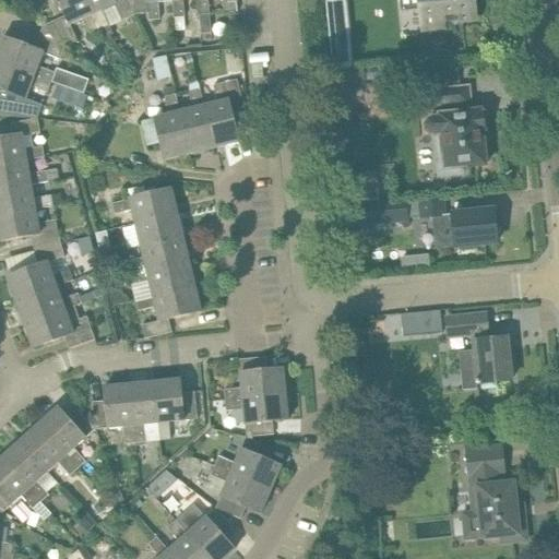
[(57,0),(66,16),(43,26),(64,45),(76,39),(70,25),(83,19),(90,34),(97,30),(84,0),(57,0)]
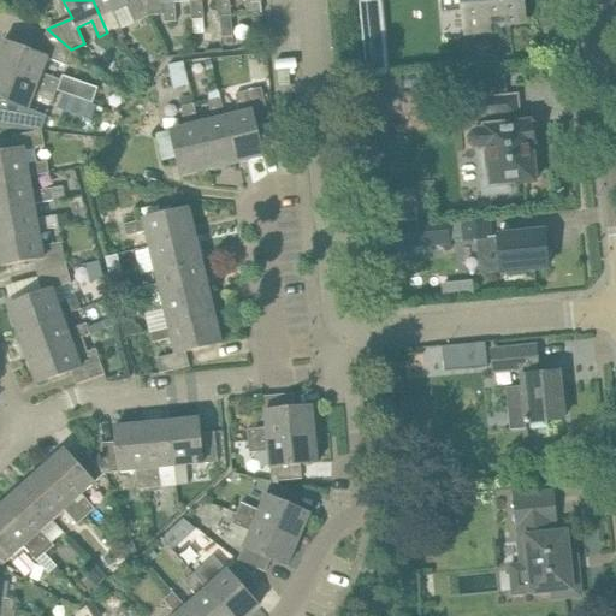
[(149,16),(144,0),(93,0),(107,33),(111,31),(116,42),(125,39),(112,11),(128,5),(135,22),(149,16)]
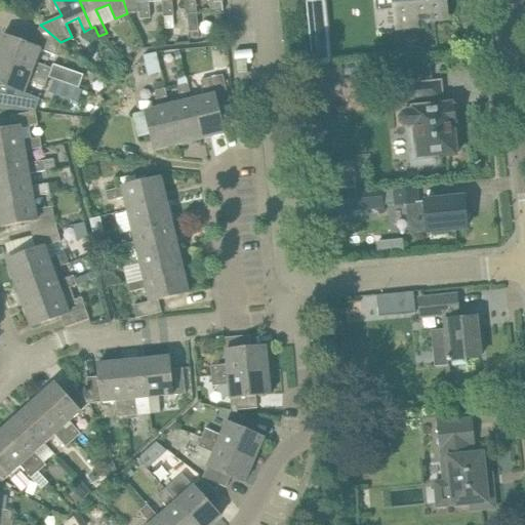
[(123,0),(127,13),(139,12),(140,18),(150,17),(149,1),(161,0),(160,0),(123,0)]
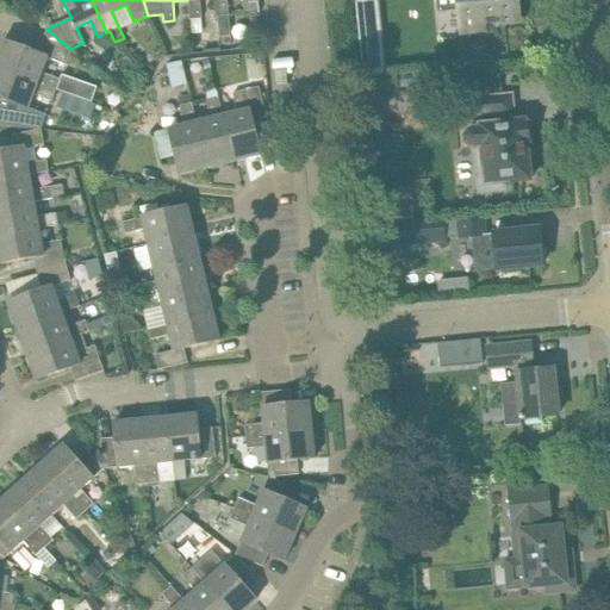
[(186,0),(187,0),(188,0),(190,18),(201,17),(199,0),(186,0)]
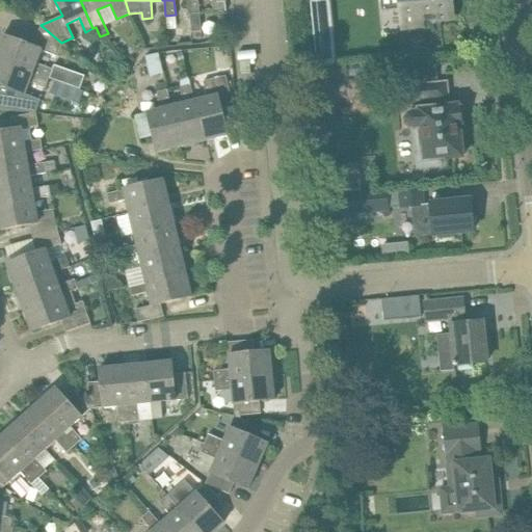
[(187,0),(189,14),(190,14),(200,12),(198,0),(212,0),(214,12),(225,11),(224,0),(187,0)]
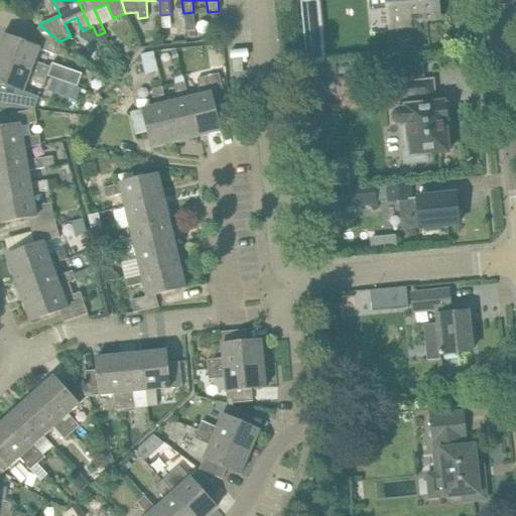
[(438,18),(436,0),(388,0),(391,28),(409,26),(409,21),(438,18)]
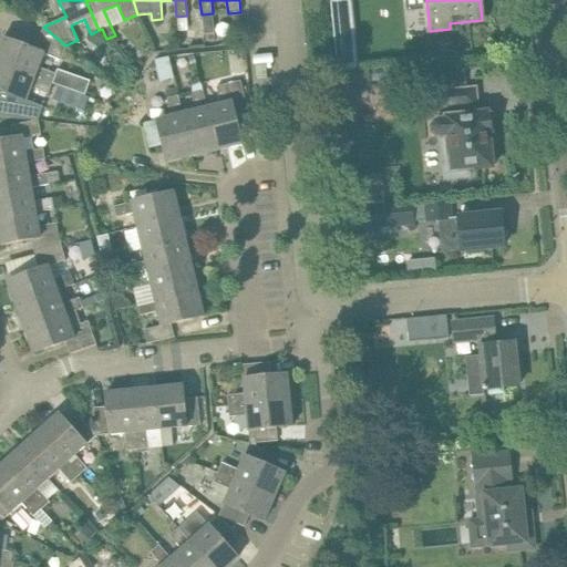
[(213,13),(203,14),(205,37),(215,35),(213,13)]
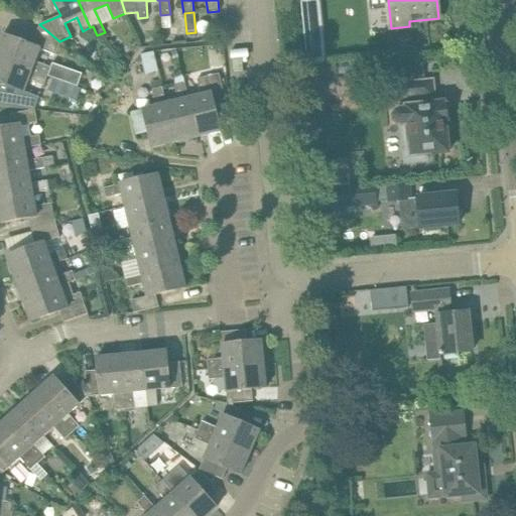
[(55,53),(59,41),(39,24),(25,43),(2,34),(0,39),(0,57),(47,76),(51,67),(36,61),(41,48),(55,53)]
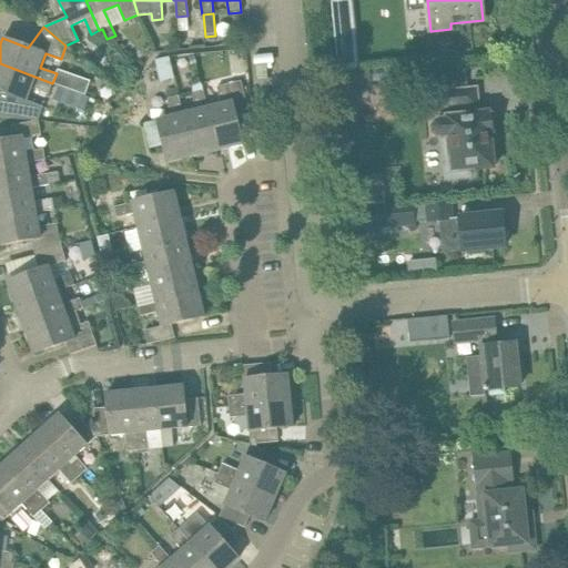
[(450,51),(452,60),(463,59),(462,50),(450,51)]
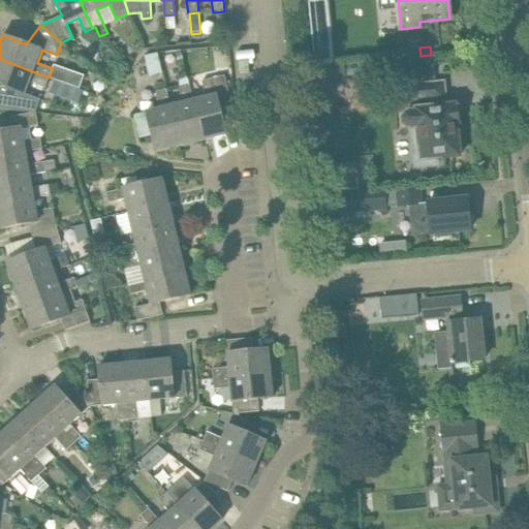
[(150,74),(161,72),(157,53),(146,55),(150,74)]
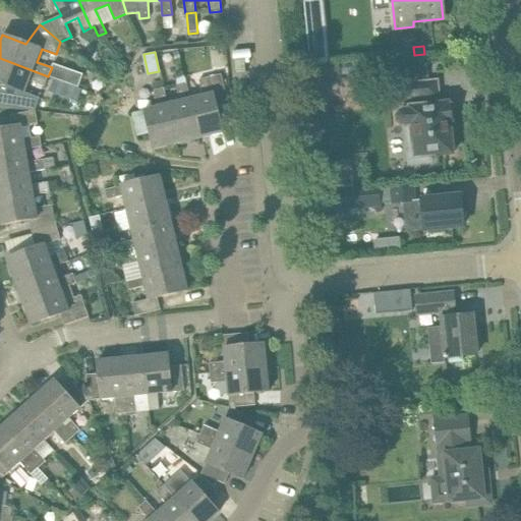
[(48,76),(0,58),(0,84),(15,91),(10,102),(30,109),(36,110),(40,99),(24,94),(30,79),(45,85),(48,76)]
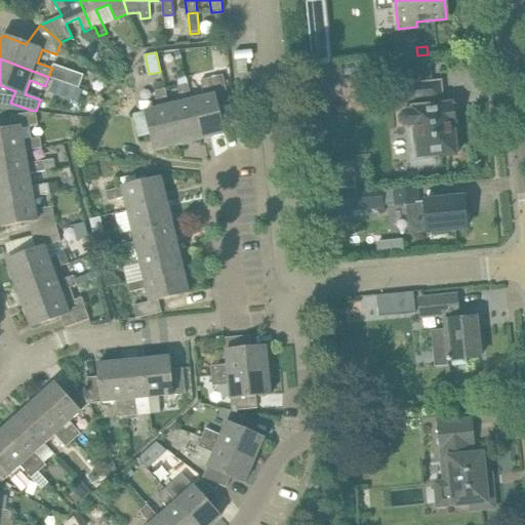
[(54,63),(49,77),(81,88),(86,74),(54,63)]
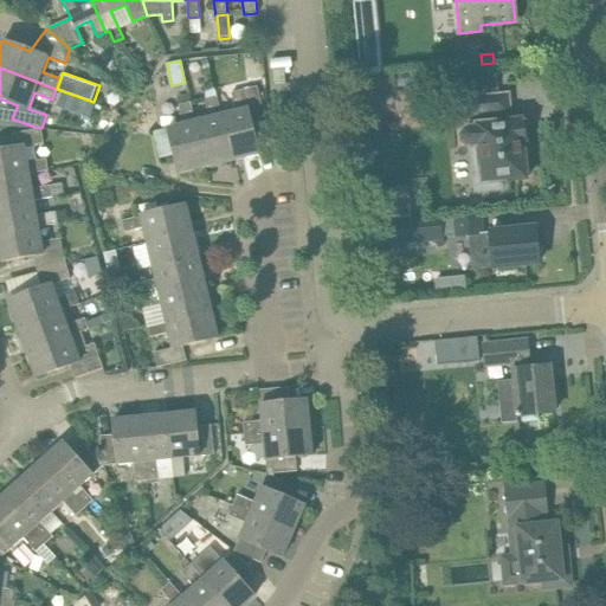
[(379,76),(365,77),(367,105),(381,104),(380,91),(379,76)]
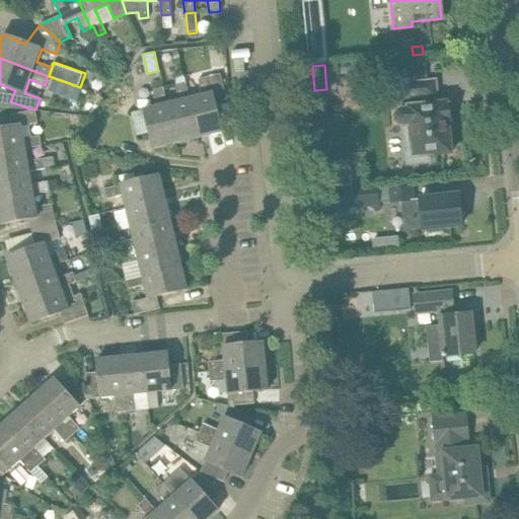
[(201,94),(188,97),(198,138),(221,133),(214,102),(226,99),(220,74),(198,80),(201,94)]
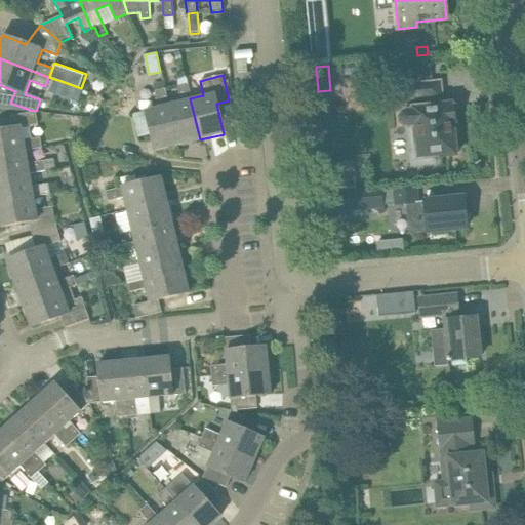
[(153,83),(155,91),(158,106),(145,110),(151,133),(155,151),(177,146),(167,104),(162,80),(153,83)]
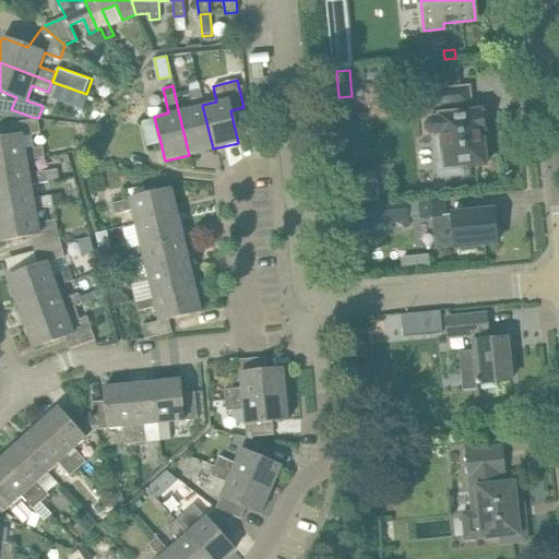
[(461,173),(460,168),(486,165),(483,131),(486,130),(484,114),(480,114),(480,110),(468,111),(468,105),(471,105),(468,87),(431,91),(433,108),(441,107),(442,115),(439,115),(439,118),(429,119),(426,121),(424,125),(425,130),(427,133),(431,134),(435,134),(439,175),(461,173)]
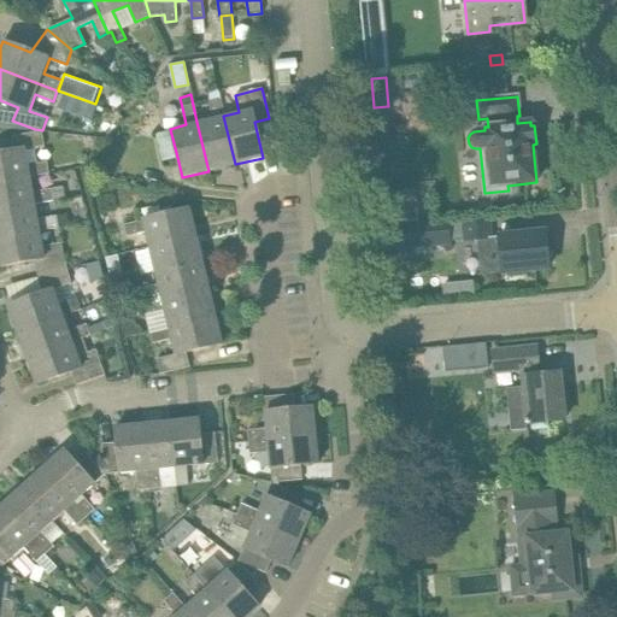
[(212,118),(197,122),(209,171),(235,164),(223,116),(219,98),(209,100),(212,118)]
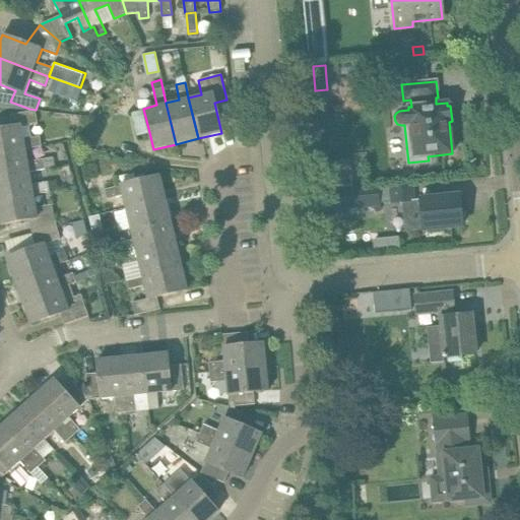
[(36,110),(29,109),(28,112),(9,115),(11,127),(0,129),(0,152),(26,148),(42,145),(40,135),(24,138),(22,124),(38,122),(36,110)]
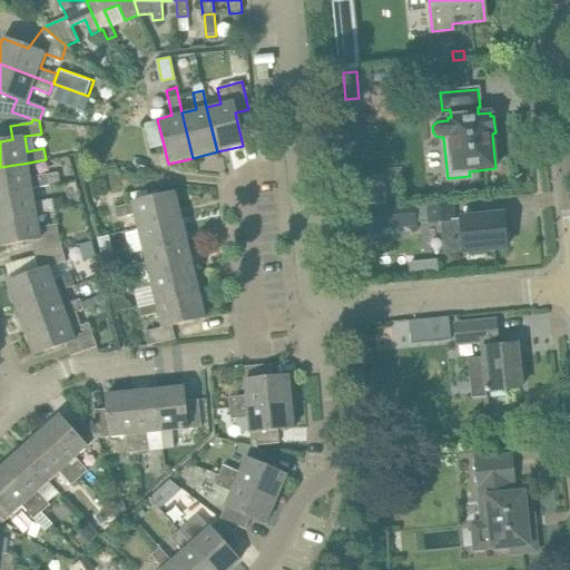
[(157,119),(143,123),(149,148),(164,145),(157,119)]
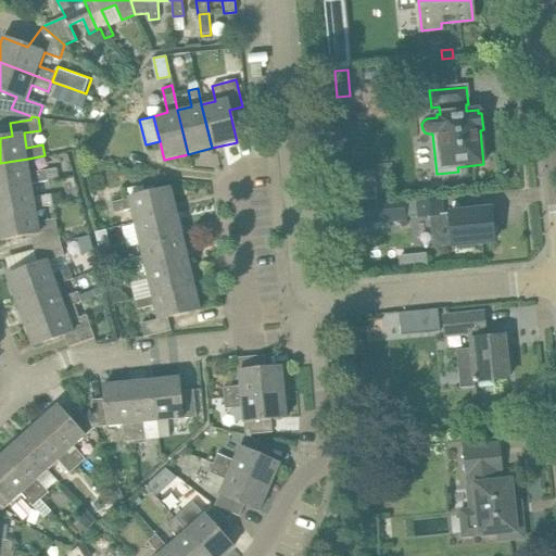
[(28,159),(0,163),(0,188),(33,182),(61,178),(59,167),(30,173),(28,159)]
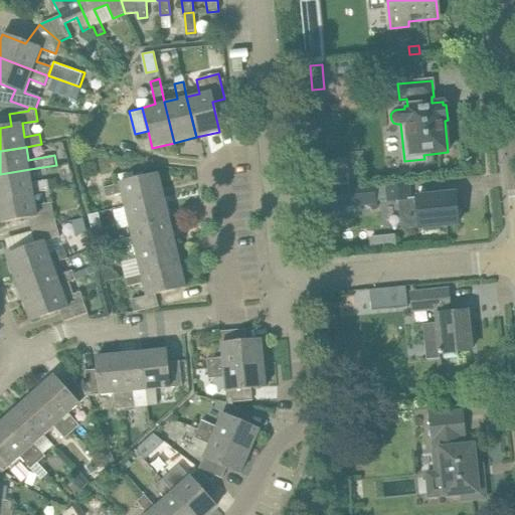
[(355,161),(318,165),(321,185),(357,181),(355,161)]
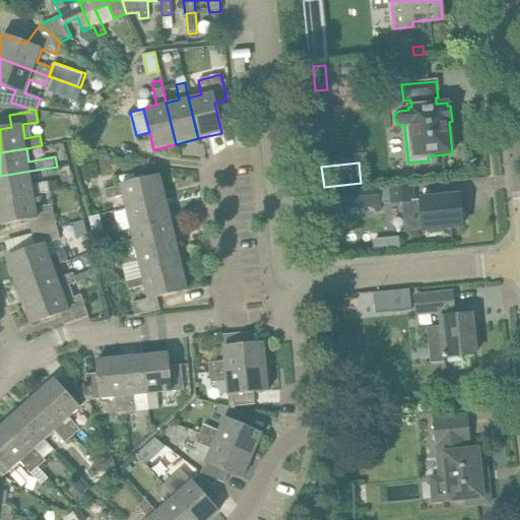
[(33,184),(30,171),(0,176),(0,199),(35,194),(50,191),(48,181),(33,184)]
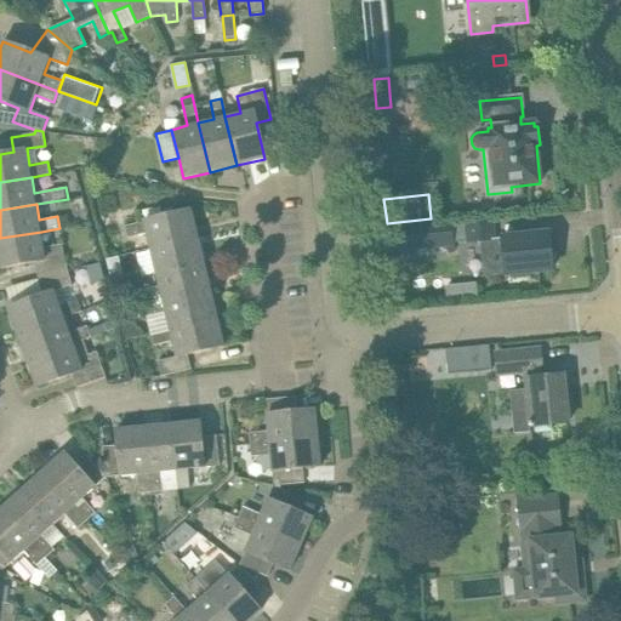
[(159,206),(142,211),(144,222),(161,217),(159,206)]
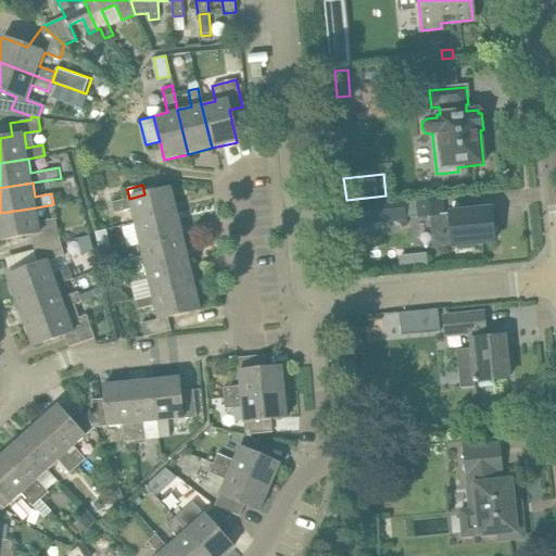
[(134,223),(176,212),(171,188),(144,194),(129,199),(111,203),(113,213),(130,209),(134,223)]
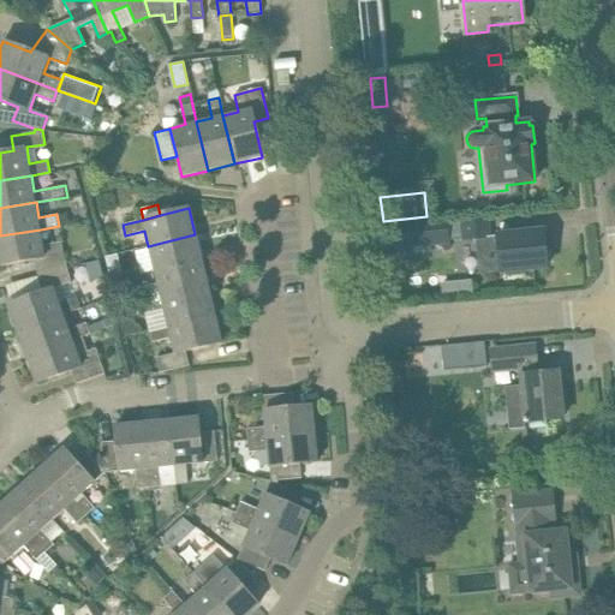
[(543,231),(519,233),(489,237),(487,216),(402,225),(378,227),(381,249),(449,242),(449,239),(463,238),(463,240),(477,239),(479,274),(506,272),(506,276),(521,274),(521,269),(547,267),(543,231)]
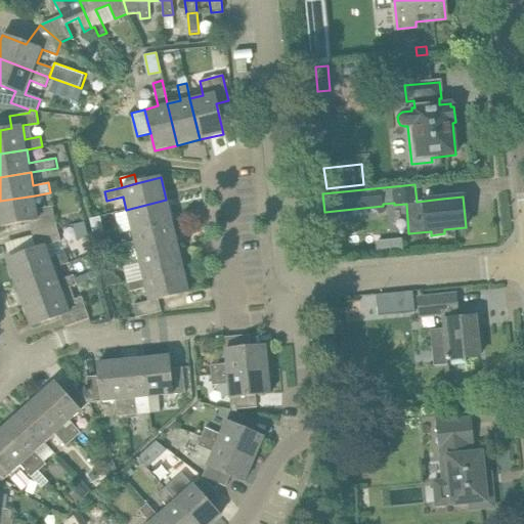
[(37,209),(35,195),(0,201),(0,226),(28,222),(32,235),(57,228),(54,217),(52,206),(37,209)]
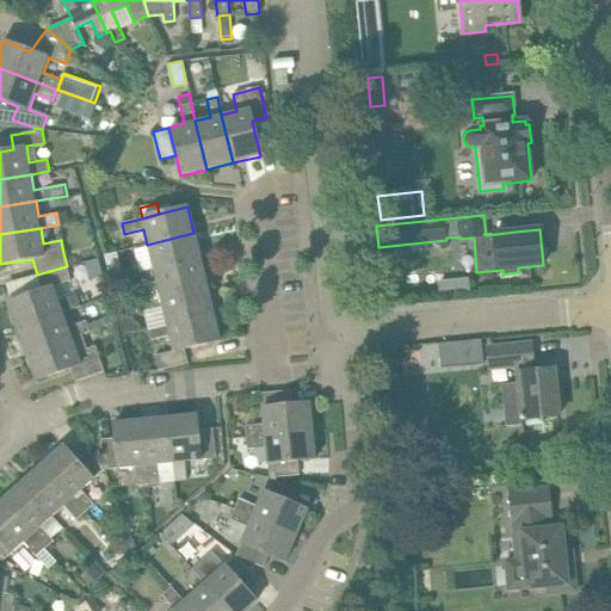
[(193,233),(147,245),(128,250),(100,255),(103,267),(149,255),(153,271),(201,259),(193,233)]
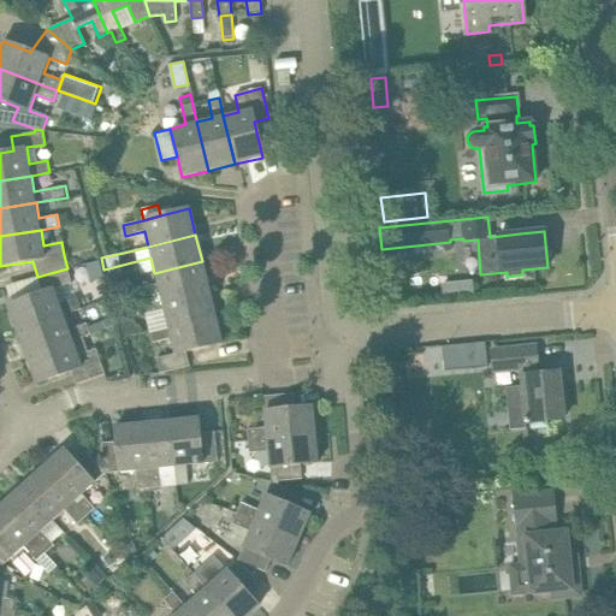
[(202,261),(154,273),(135,278),(138,290),(157,285),(160,301),(208,289),(202,261)]
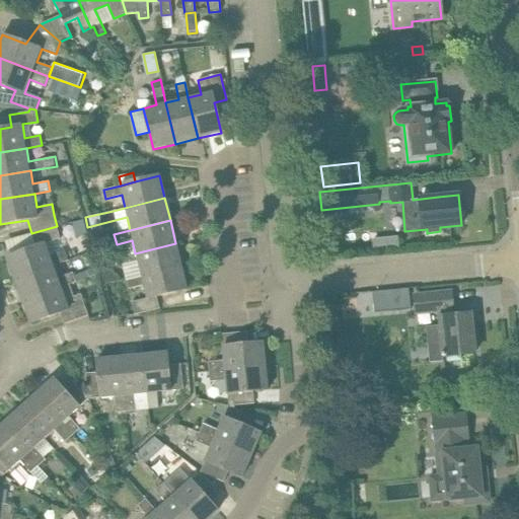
[(57,226),(31,233),(35,246),(6,257),(14,280),(52,266),(68,260),(64,250),(49,255),(45,243),(59,237),(57,226)]
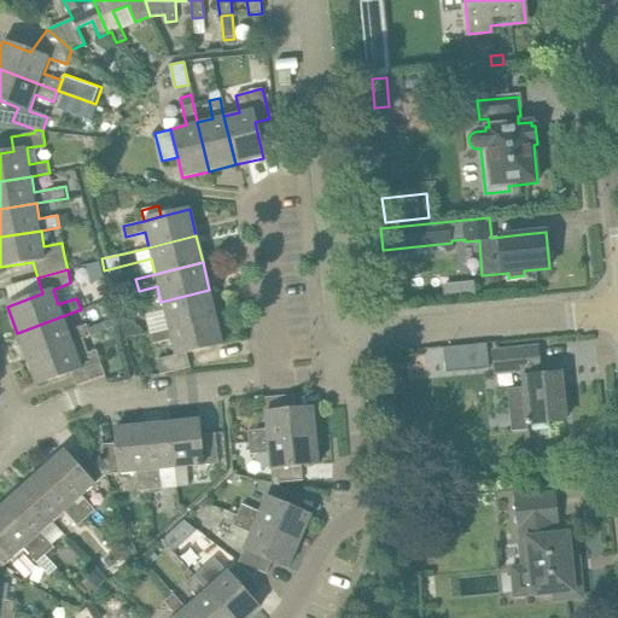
[(121,270),(108,274),(111,285),(123,281),(121,270)]
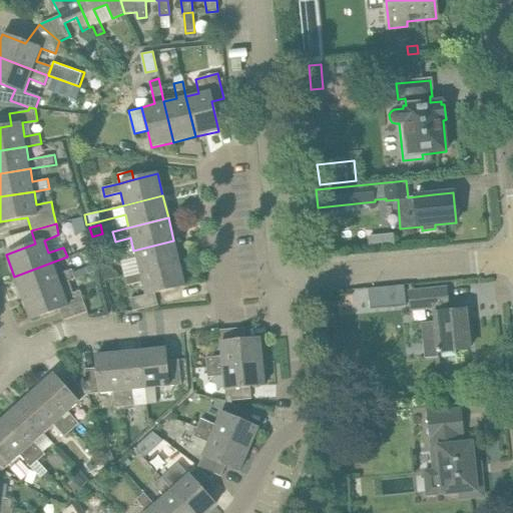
[(388,234),(382,239),(388,246),(394,241),(388,234)]
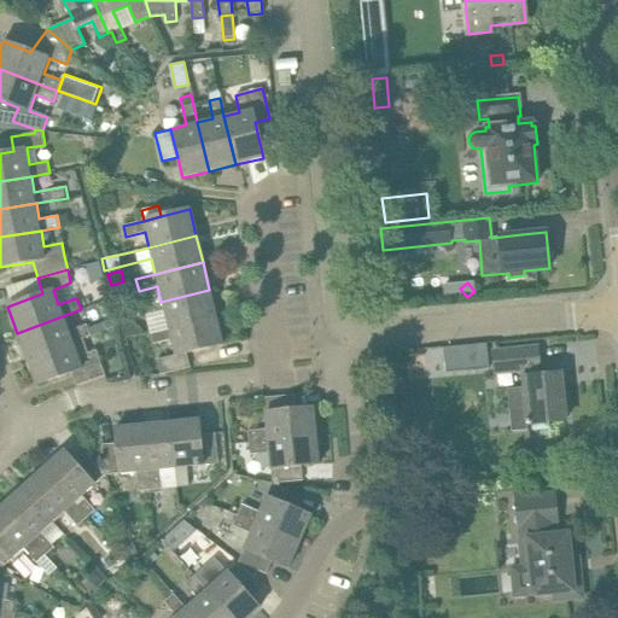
[(209,290),(161,302),(143,305),(145,316),(164,313),(168,327),(215,316),(209,290)]
